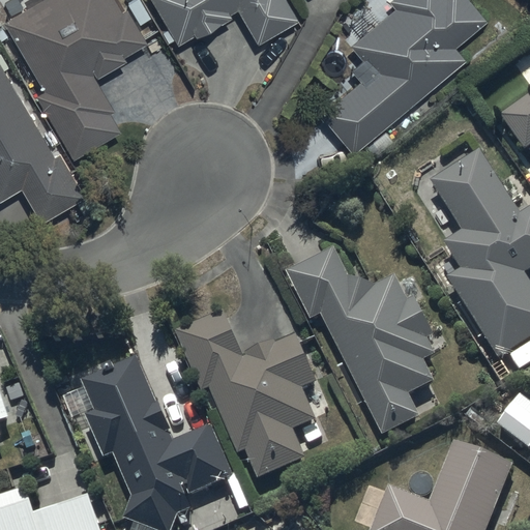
[(93,71),(125,53),(124,50),(146,36),(125,3),(121,6),(118,0),(28,0),(3,15),(42,80),(33,86),(72,152),(123,123),(93,71)]
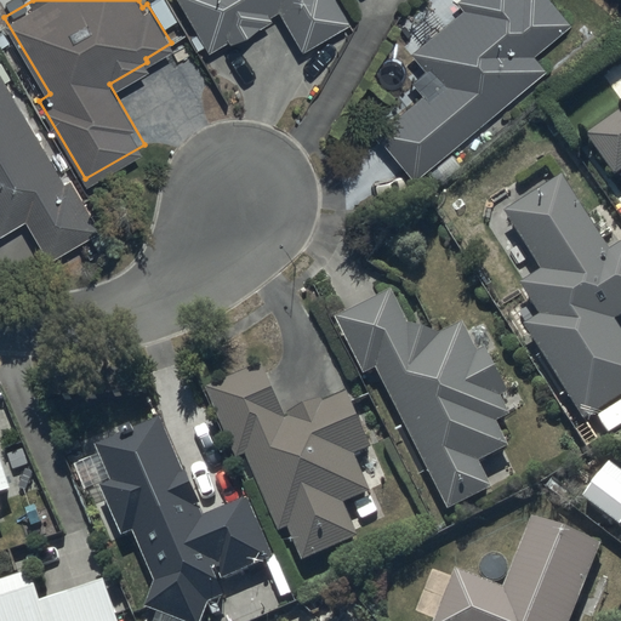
[(182,0),(206,44),(278,5),(300,45),(346,18),(335,0),(182,0)]
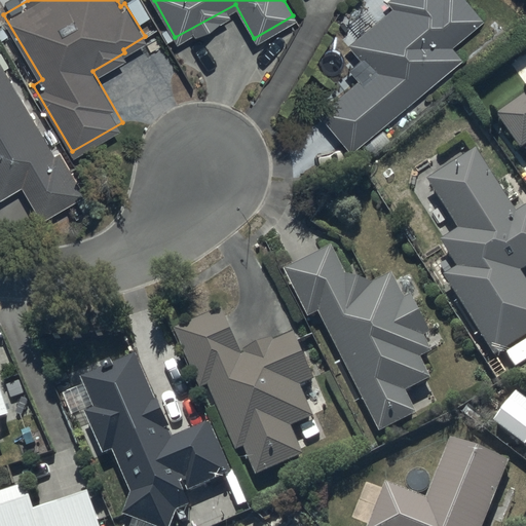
[(355,74),(316,106),(348,146),(460,54),(450,42),(482,16),(468,0),(388,0),(390,2),(343,40),(355,55),(346,63),(355,74)]
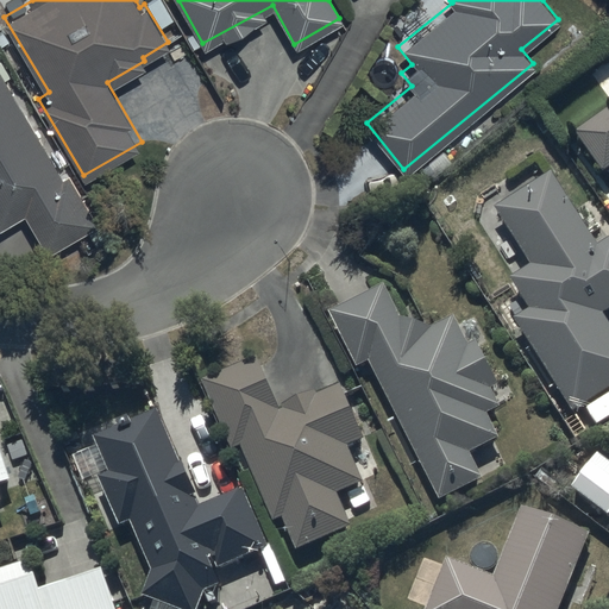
[(0,225),(25,211),(45,248),(86,225),(95,242),(110,233),(101,218),(98,220),(69,169),(64,171),(0,69),(0,225)]
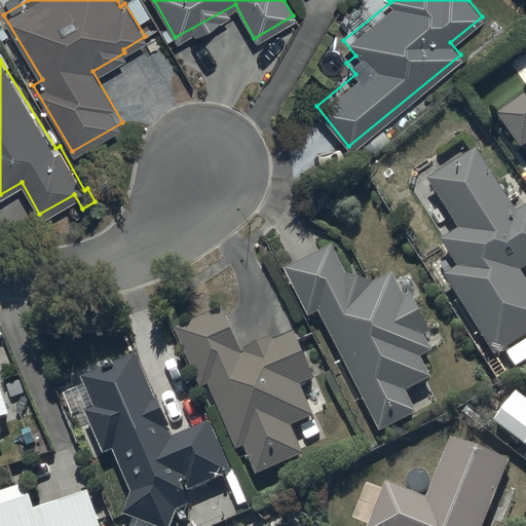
[(525,94),(497,114),(521,150),(525,146),(525,94)]
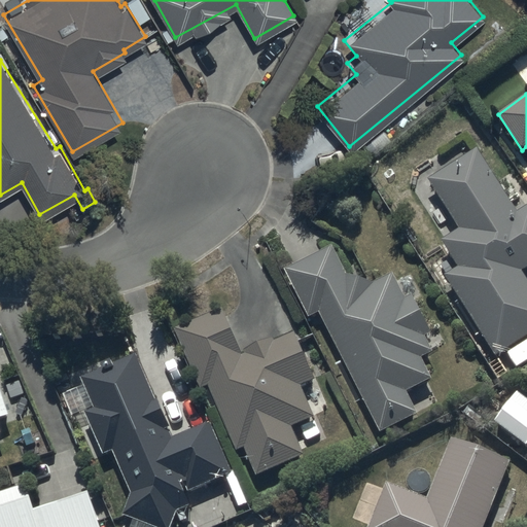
[(477,149),(428,180),(459,230),(441,241),(457,267),(445,274),(503,364),(517,356),(512,349),(526,339),(526,283),(520,273),(526,268),(526,207),(518,213),(477,149)]
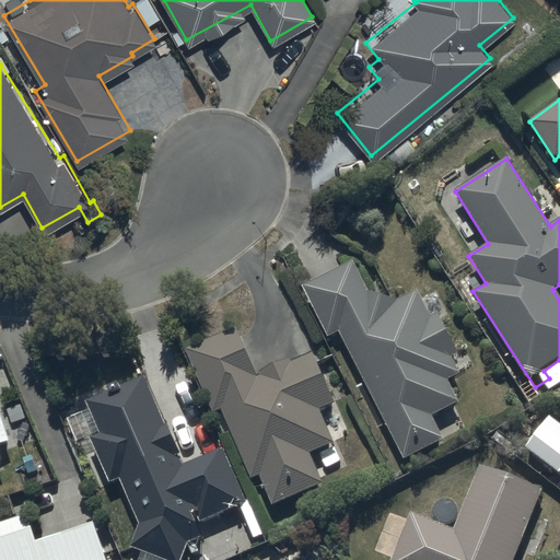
[(351,260),(302,288),(326,337),(338,331),(400,459),(442,439),(431,417),(458,404),(447,381),(457,375),(450,359),(457,354),(438,314),(429,319),(416,292),(396,301),(366,293),(351,260)]
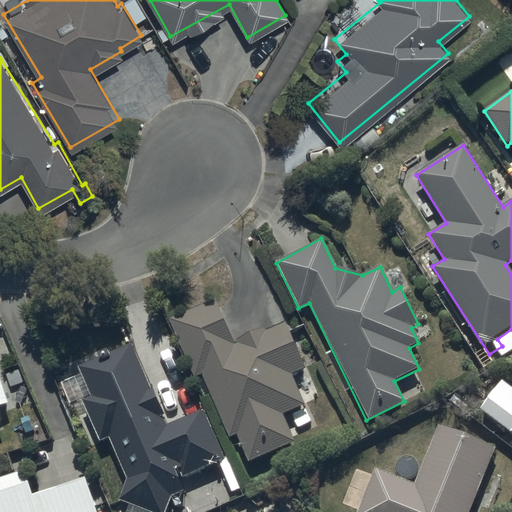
[(217,301),(169,322),(193,379),(201,376),(228,439),(235,435),(247,463),(295,442),(283,415),(303,407),(290,376),(305,369),(285,322),(262,331),(261,329),(234,340),(217,301)]
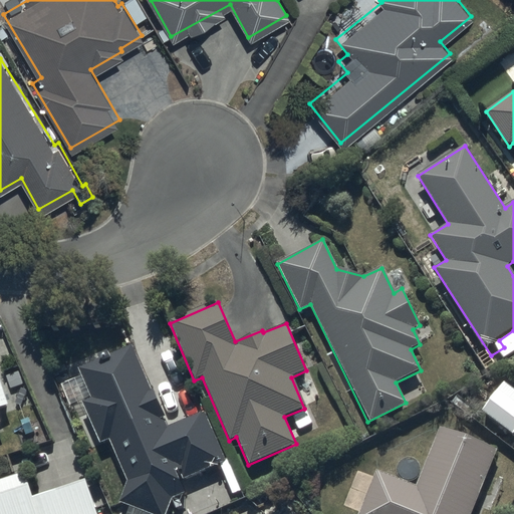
[(185,493),(180,481),(224,461),(208,423),(203,412),(170,426),(154,391),(152,392),(131,345),(81,368),(93,398),(85,402),(103,444),(110,441),(129,481),(119,501),(149,513),(165,513),(172,499),(185,493)]
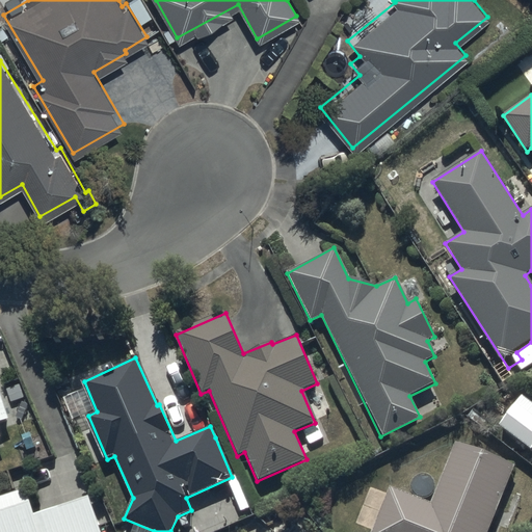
[(0,436),(0,435),(0,424),(9,422),(0,393),(0,436)]
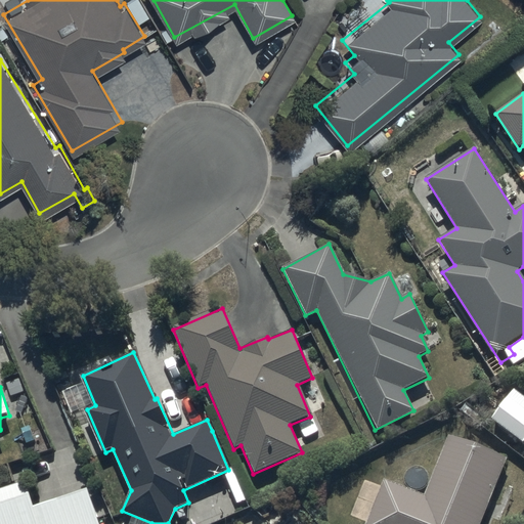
[(479,523),(506,460),(446,435),(424,496),(385,480),(366,523),(479,523)]
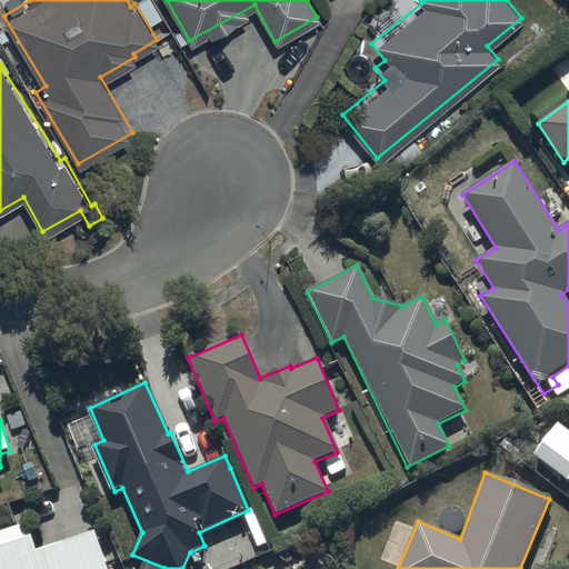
[(0,568),(108,568),(96,532),(39,552),(29,522),(0,532),(0,568)]
